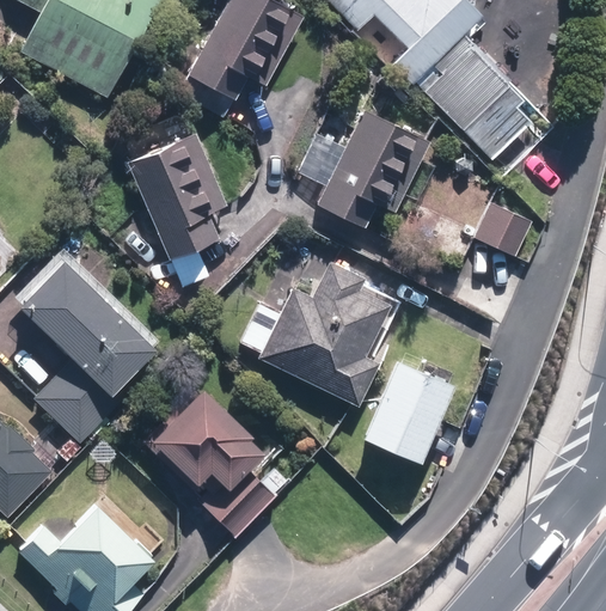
[(14,0),(43,13),(23,52),(111,96),(159,0),(14,0)]
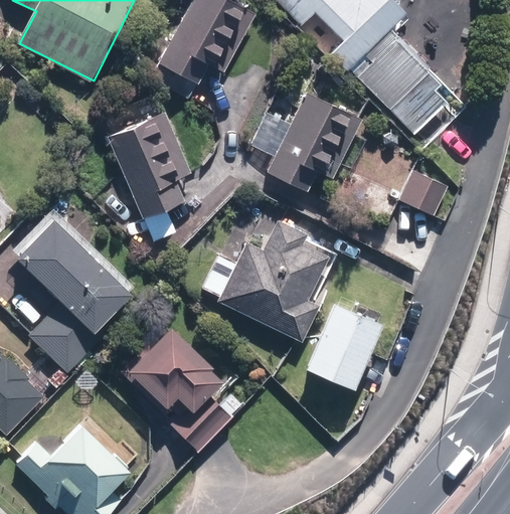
[(257,13),(229,0),(194,0),(153,81),(191,101),(208,66),(225,75),(257,13)]
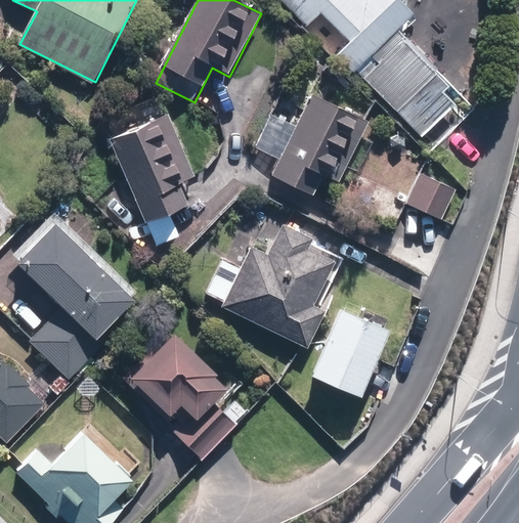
[(282,0),(308,26),(319,14),(346,41),(335,52),(355,74),(396,33),(414,16),(396,0),(282,0)]
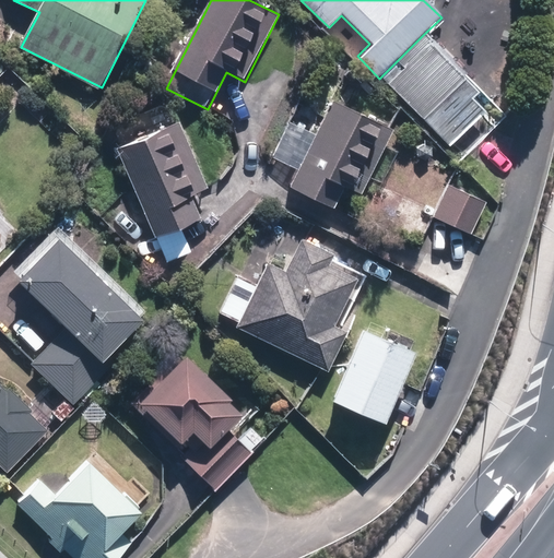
[(388,83),(451,146),(486,110),(474,98),(480,92),(423,35),(397,61),(403,68),(388,83)]
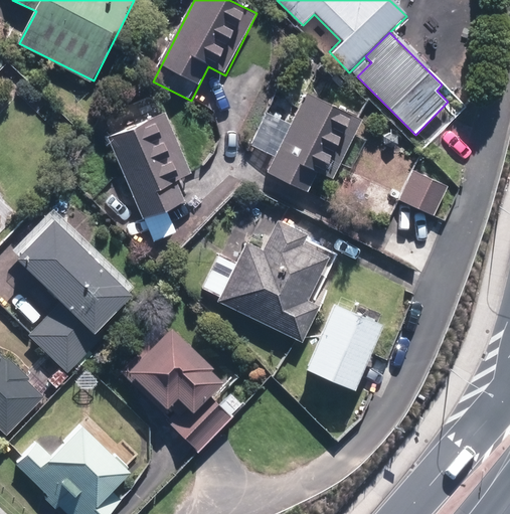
[(364,119),(308,92),(269,172),(309,191),(318,173),(334,181),(364,119)]
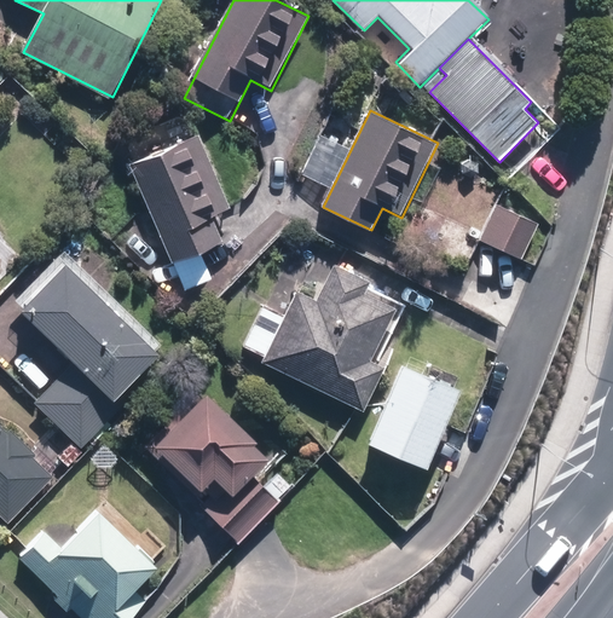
[(180,142),(171,122),(128,144),(137,162),(180,142)]
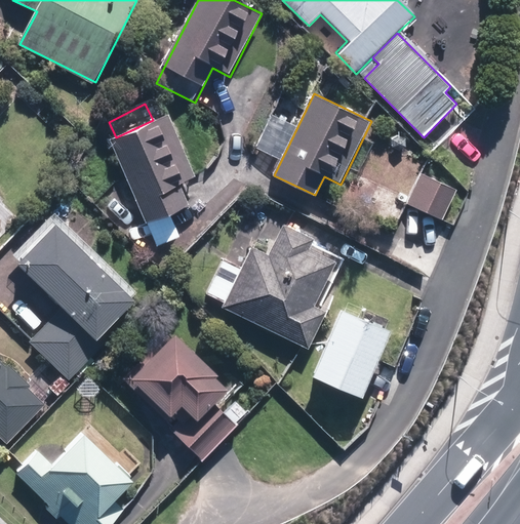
[(116,137),(109,142),(150,224),(190,203),(181,184),(197,175),(166,113),(153,120),(116,137)]
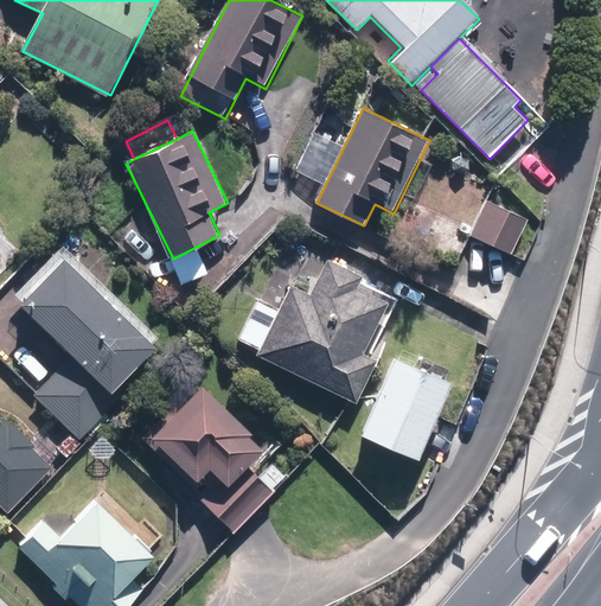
[(513,254),(528,219),(487,202),(473,237),(513,254)]
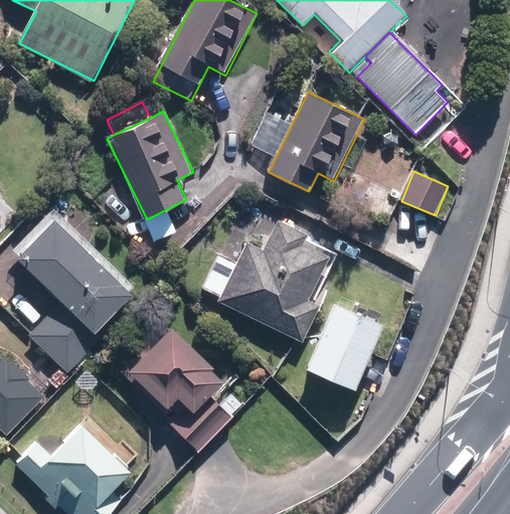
[(130,295),(49,219),(12,259),(60,305),(31,336),(70,373),(110,332),(102,325),(130,295)]
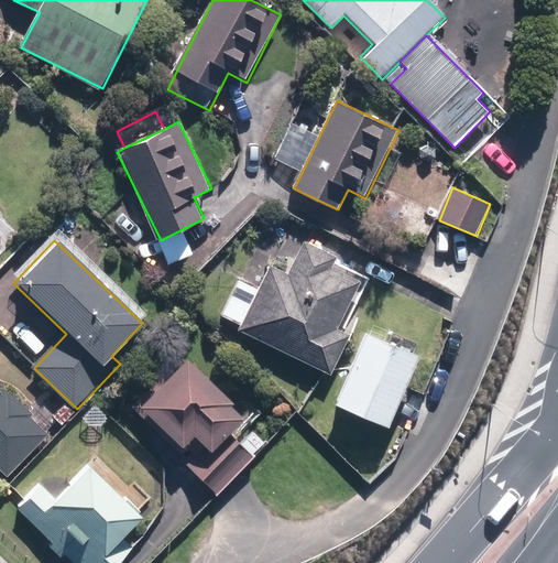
[(271,266),(239,329),(330,375),(350,336),(335,328),(358,283),(330,270),(337,257),(304,241),(287,274),(271,266)]
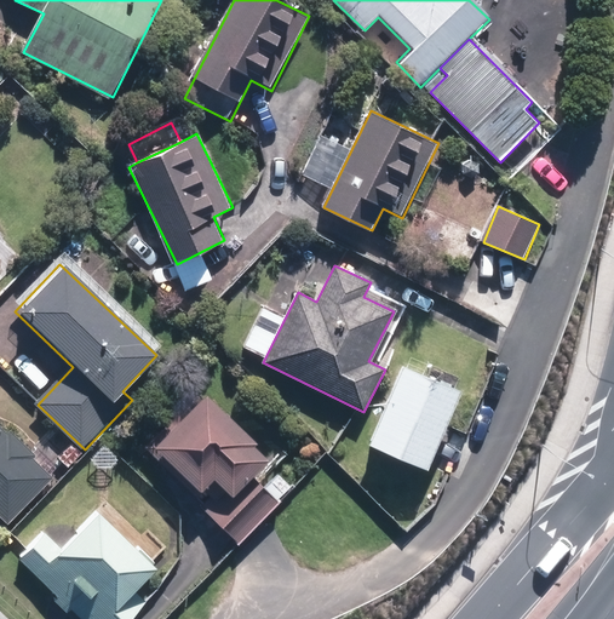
[(366,447),(424,471),(457,391),(399,367),(366,447)]
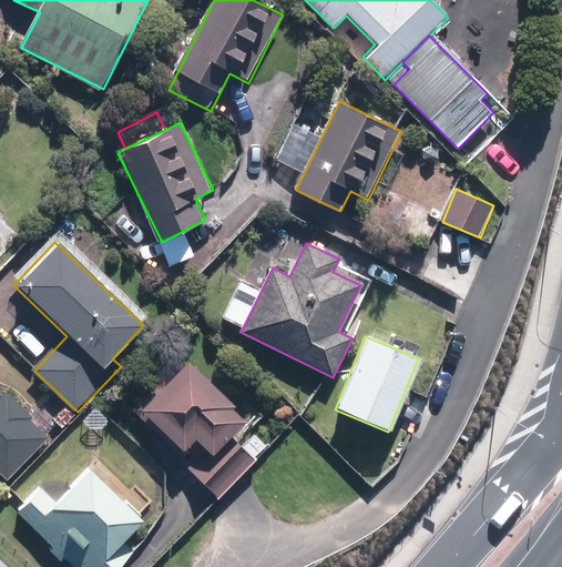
[(238,419),(241,417),(185,360),(134,408),(146,421),(147,419),(179,452),(192,439),(204,453),(187,468),(216,498),(255,462),(228,434),(242,422),(238,419)]
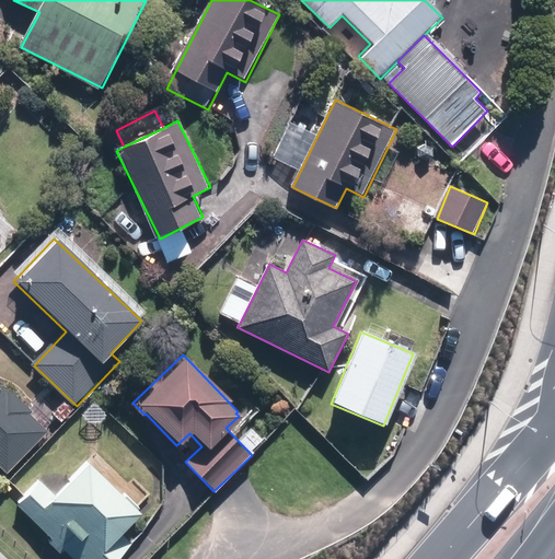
[(0,384),(0,464),(9,473),(48,431),(47,430),(56,421),(36,403),(31,408),(10,388),(8,392),(0,384)]
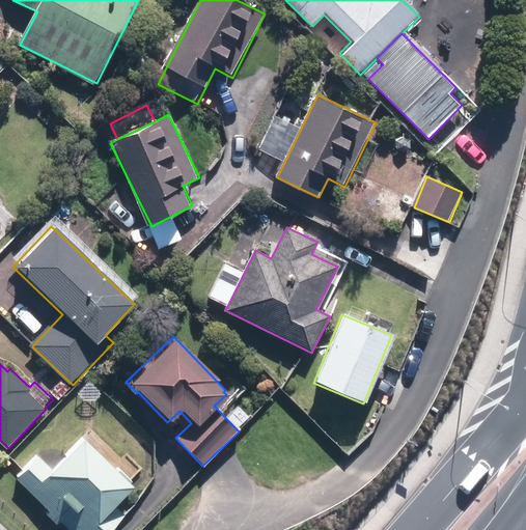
[(40,453),(17,477),(51,510),(48,513),(59,524),(62,522),(71,529),(111,529),(127,514),(114,502),(132,485),(83,438),(54,467),(40,453)]
